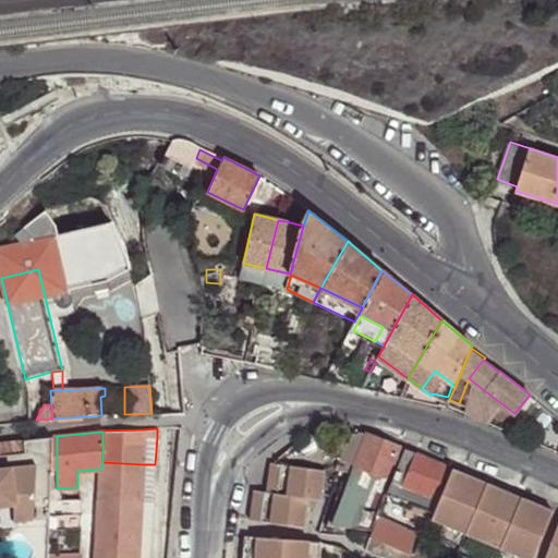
[(352,432),(348,443),(346,441),(334,469),(349,471),(329,525),(372,529),(378,514),(363,510),(365,504),(374,507),(386,478),(387,478),(400,446),(381,438),(352,432)]
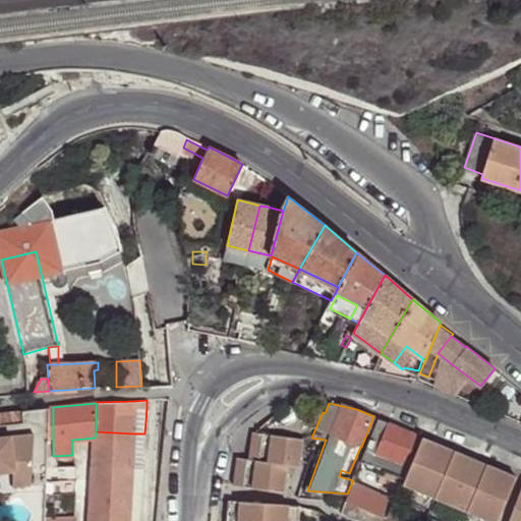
[(21,411),(0,412),(0,425),(22,422),(21,411)]
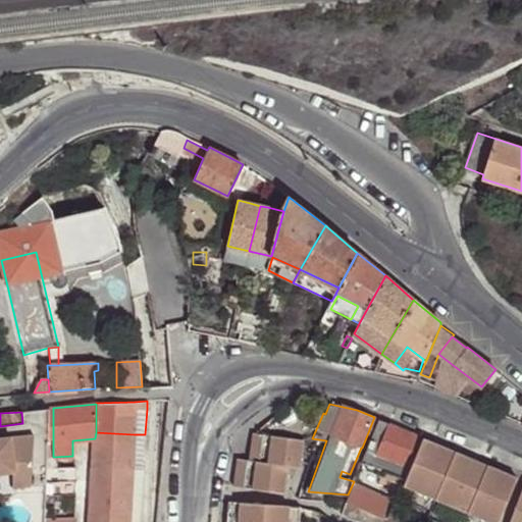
[(388,423),(379,419),(362,462),(377,455),(388,423)]
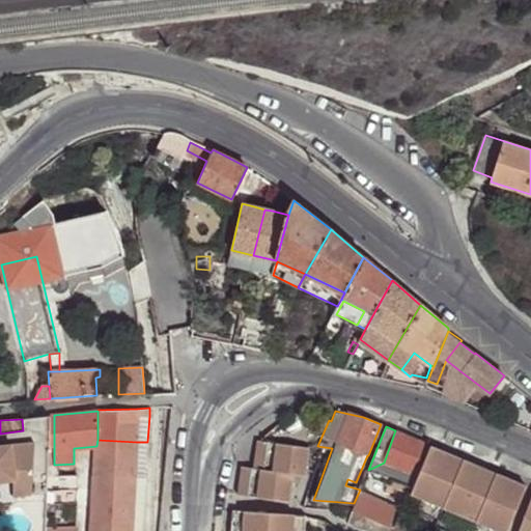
[(417,474),(429,444),(395,430),(384,463),(417,474)]
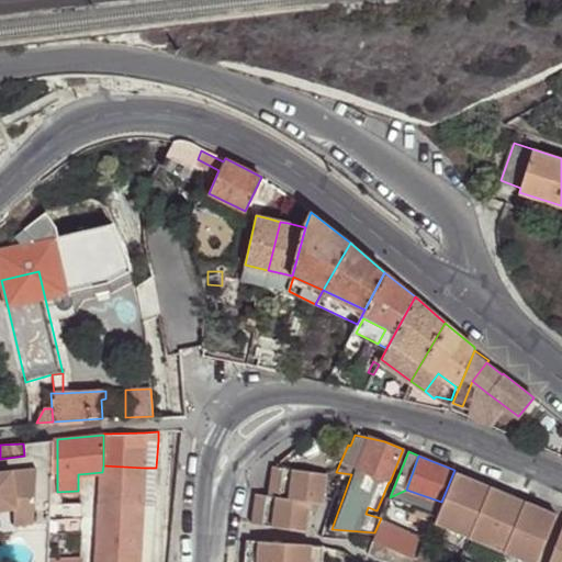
[(102,472),(101,505),(142,507),(144,468),(103,465),(102,472)]
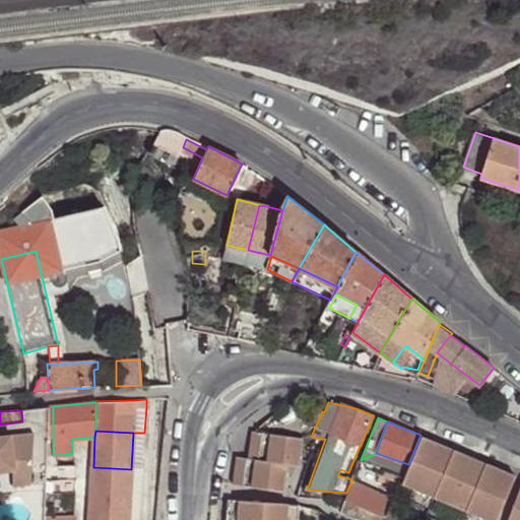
[(233,483),(283,492),(287,464),(298,466),(303,439),(254,432),(249,457),(237,455),(233,482),(233,483)]
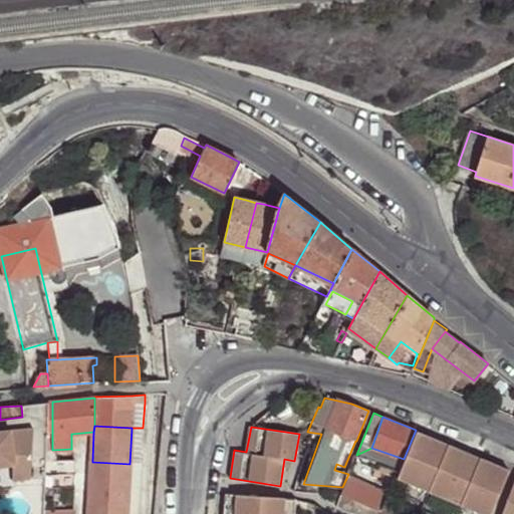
[(0,432),(0,468),(18,465),(19,477),(35,475),(34,428),(0,432)]
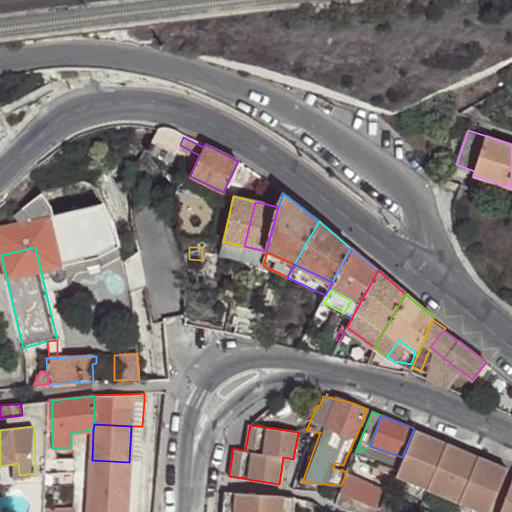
[(434,437),(416,429),(413,435),(432,443),(434,437)]
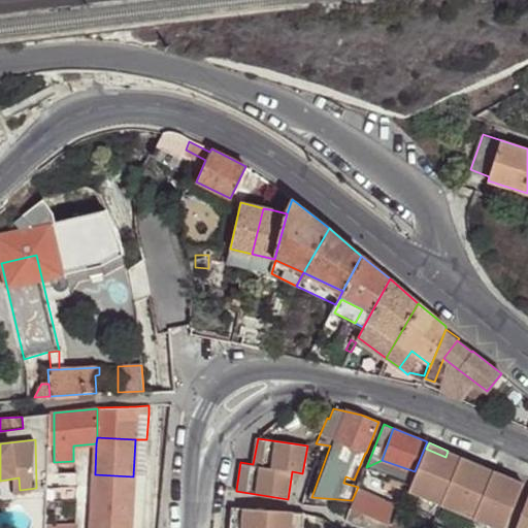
[(465,457),(448,451),(446,457),(426,449),(409,490),(447,505),(465,457)]
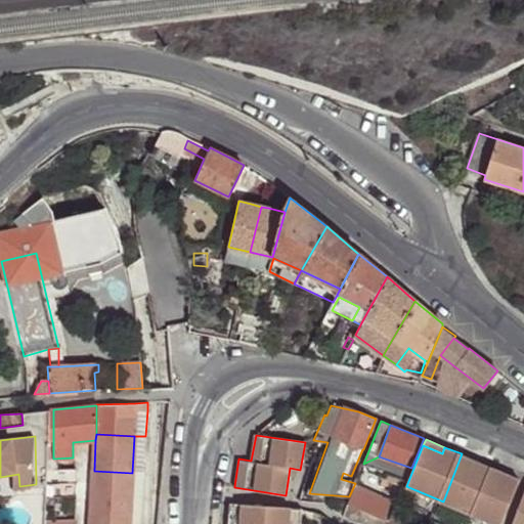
[(471,457),(462,453),(443,501),(471,513),(479,517),(480,515),(492,482),(495,477),(487,474),(469,466),(471,459),(471,457)]
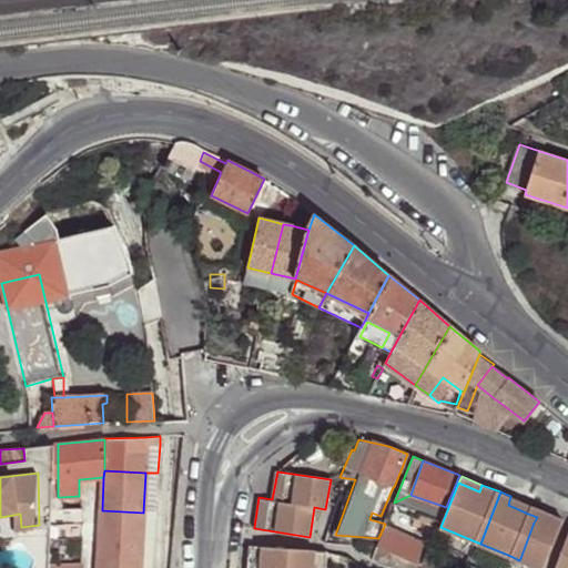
[(411,495),(394,503),(424,513),(442,519),(446,507),(411,495)]
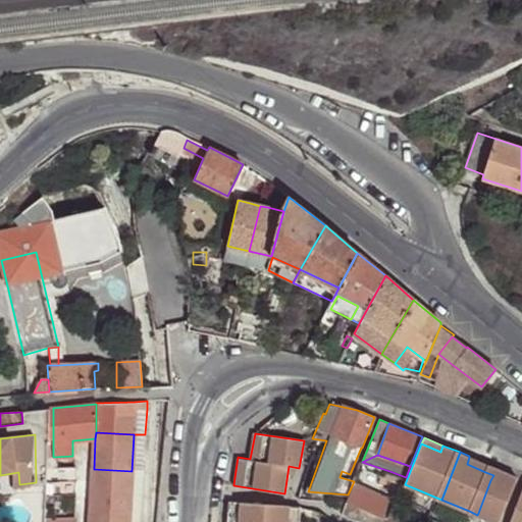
[(488,465),(469,456),(469,457),(467,464),(485,472),(488,465)]
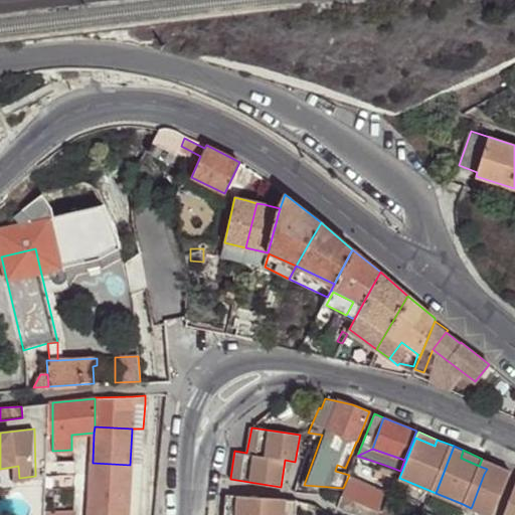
[(490,462),(482,459),(479,466),(487,469),(490,462)]
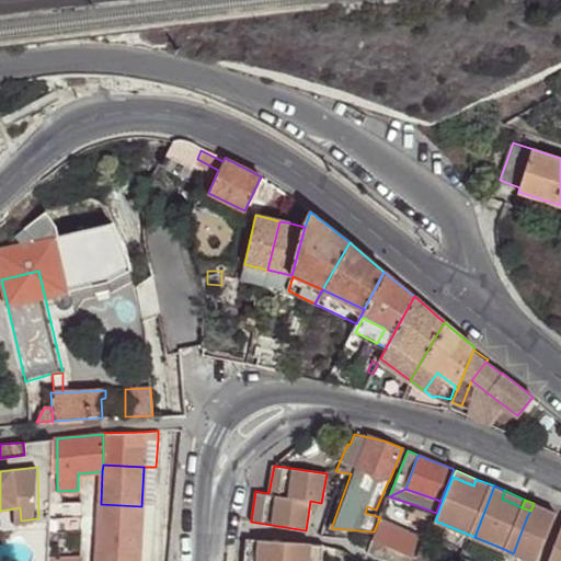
[(534,503),(530,511),(538,514),(541,506),(534,503)]
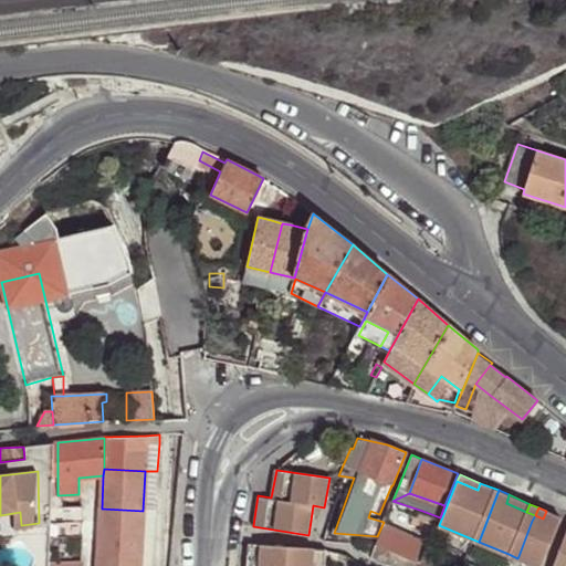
[(102,509),(100,544),(140,546),(143,511),(102,509)]
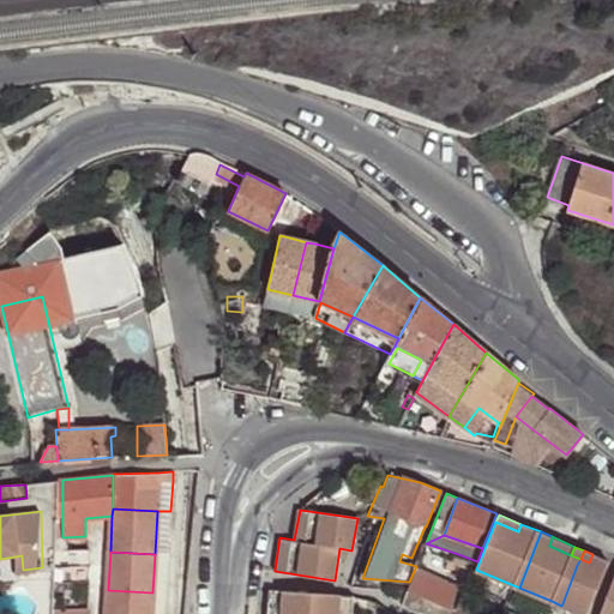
[(152,593),(168,593),(170,555),(155,554),(152,593)]
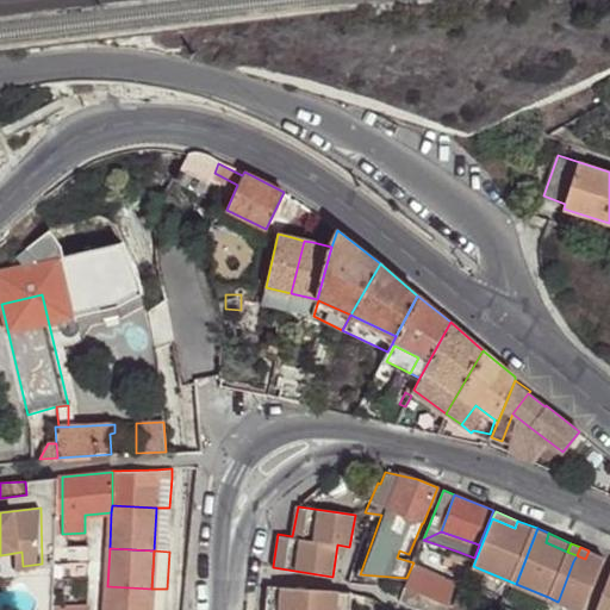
[(414,562),(406,578),(404,584),(410,584),(455,605),(474,558),(455,551),(446,576),(414,562)]
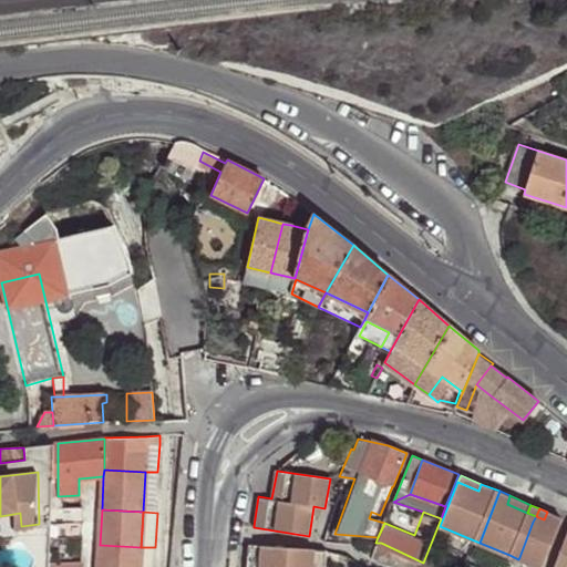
[(544,519),(536,516),(533,522),(519,557),(518,559),(537,566),(542,566),(562,518),(547,512),(544,519)]
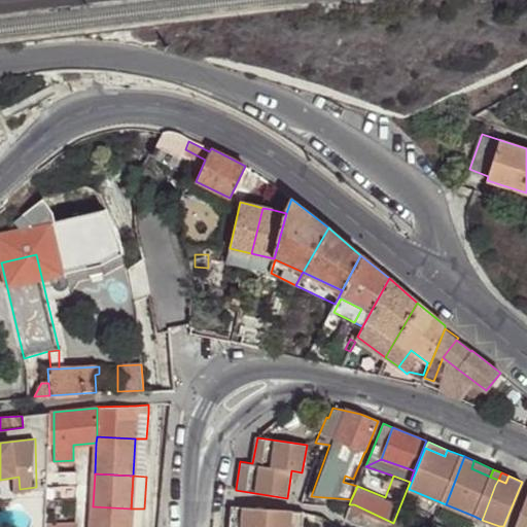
[(78,483),(47,486),(46,499),(78,496),(78,483)]
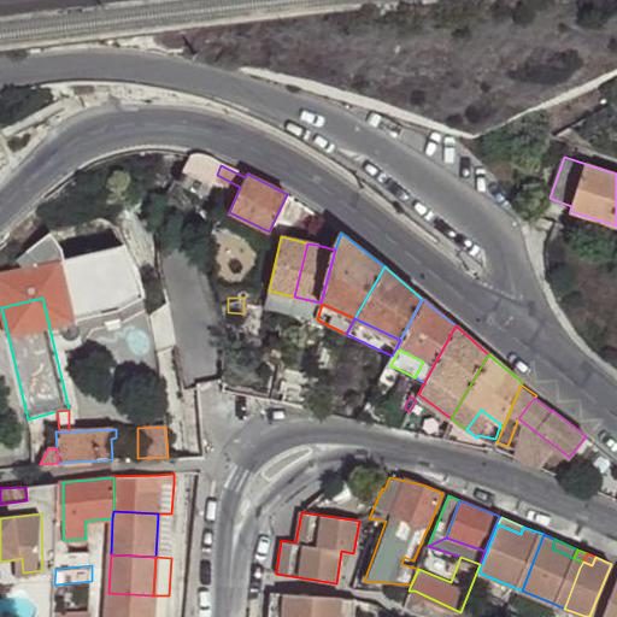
[(616,616),(616,579),(603,616),(616,616)]
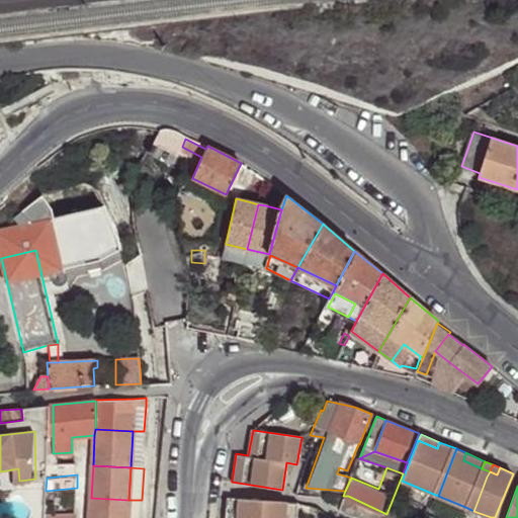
[(228,497),(225,517),(296,517),(298,503),(266,501),(265,516),(258,515),(259,500),(228,497)]
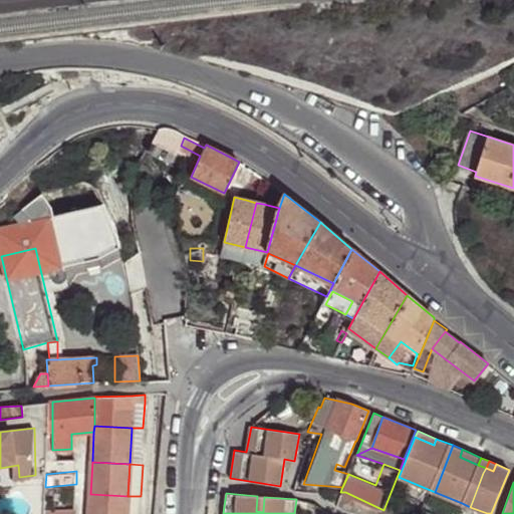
[(89,513),(126,513),(127,496),(90,494),(89,513)]
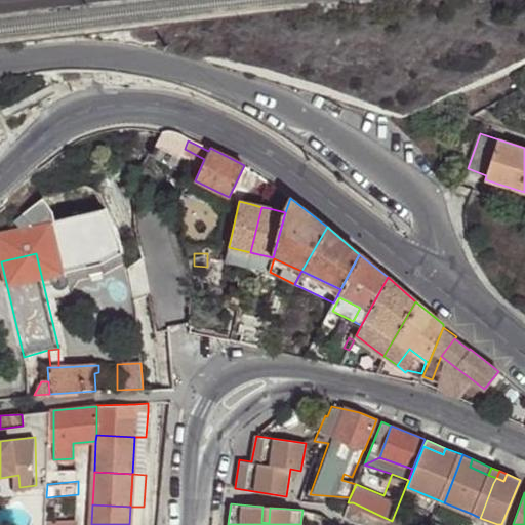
[(142,524),(144,507),(130,507),(129,524),(142,524)]
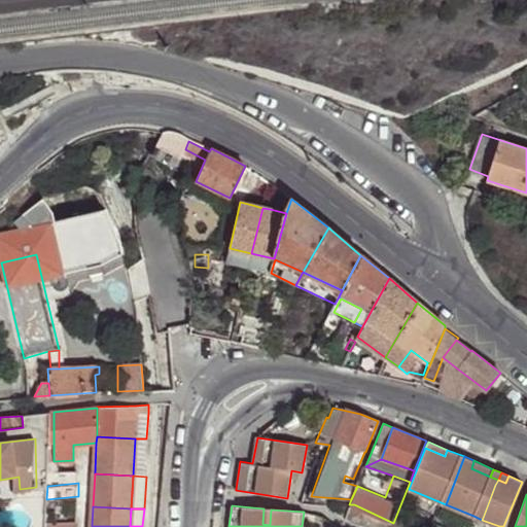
[(271,510),(264,508),(262,524),(270,525),(271,510)]
